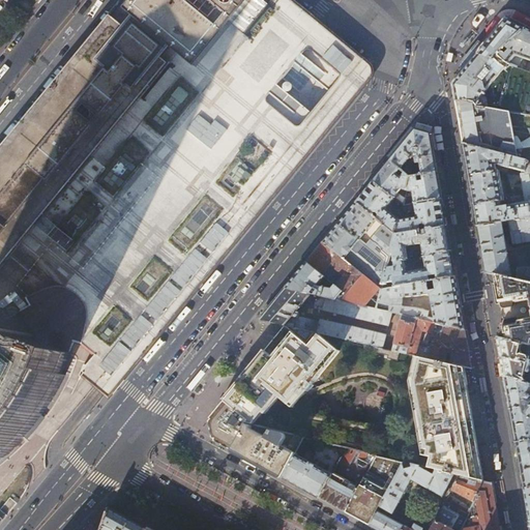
[(0,277),(26,299),(28,297),(46,290),(55,289),(63,289),(70,291),(78,295),(82,300),(85,306),(86,313),(87,321),(82,346),(85,349),(88,352),(94,356),(87,365),(85,364),(82,372),(108,392),(144,348),(306,151),(359,87),(362,82),(363,75),(363,69),(361,64),(360,61),(285,0),(128,0),(125,5),(114,19),(81,59),(7,148),(0,156),(0,277)]
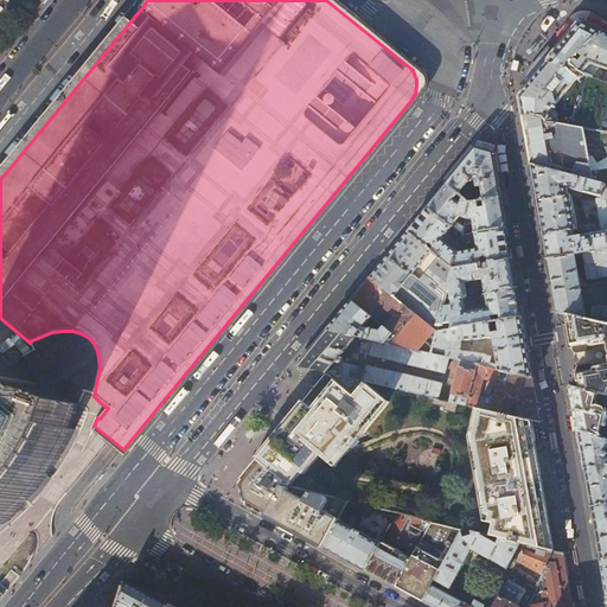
[(579,25),(563,43),(519,96),(523,116),(606,131),(606,33),(598,30),(585,23),(581,21),(579,24),(579,25)]
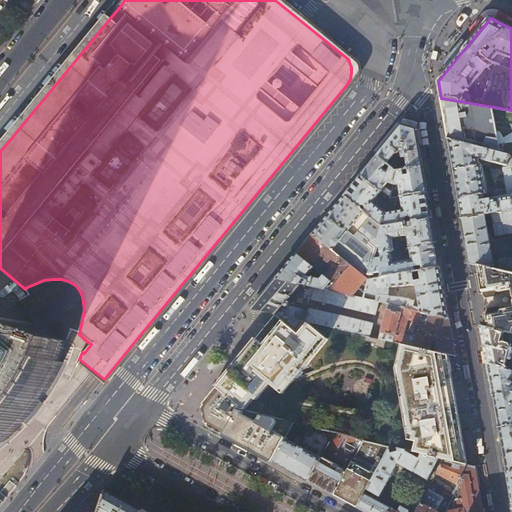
[(511,110),(441,98),(444,117),(448,138),(511,155),(511,110)]
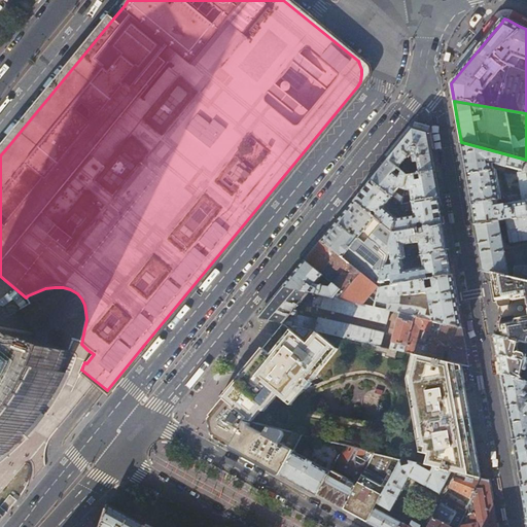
[(389,159),(388,160),(409,176),(434,171),(432,159),(428,133),(413,130),(389,159)]
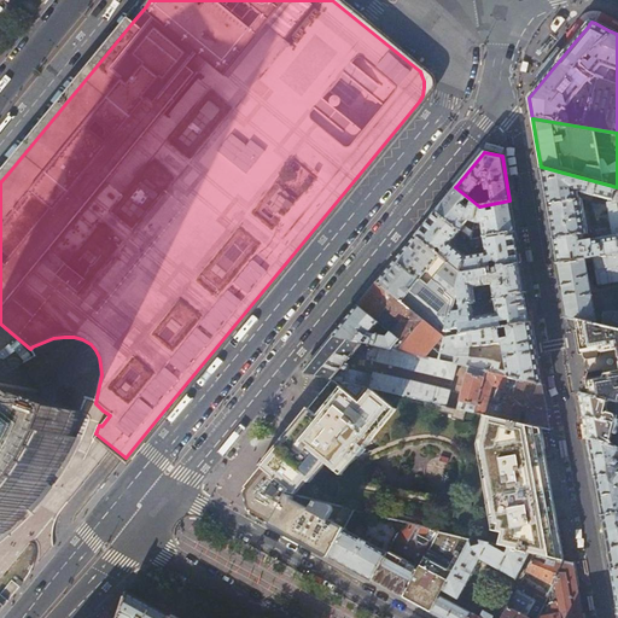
[(617,187),(541,167),(547,202),(551,219),(554,239),(584,235),(588,234),(582,199),(581,199),(579,193),(582,193),(608,199),(614,233),(617,232),(617,187)]
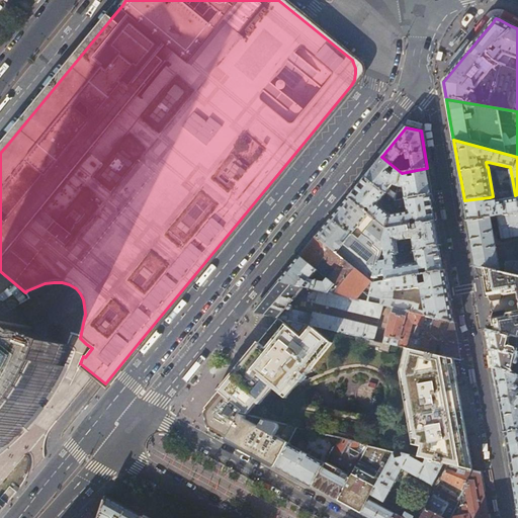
[(399,186),(402,173),(381,157),(365,177),(385,194),(395,201),(397,193),(391,192),(394,184),(396,185),(395,189),(398,190),(399,186)]
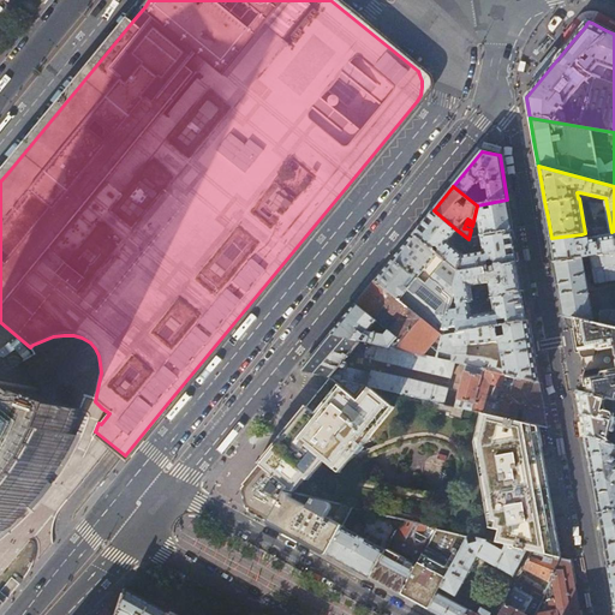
[(511,220),(507,199),(477,206),(473,221),(479,222),(478,230),(471,230),(469,239),(483,237),(513,231),(511,220)]
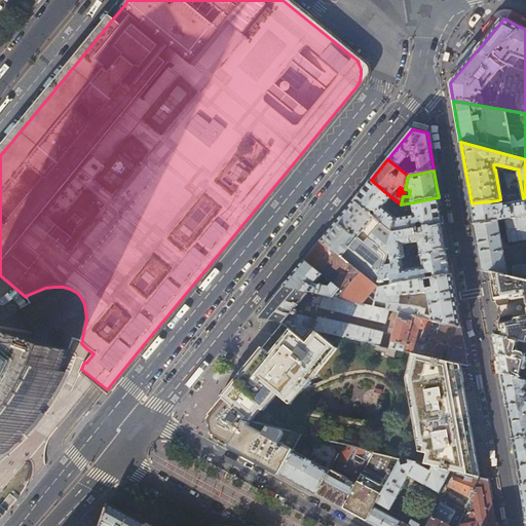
[(383,208),(391,197),(371,180),(353,200),(371,215),(372,213),(371,212),(372,211),(374,210),(376,212),(377,214),(374,218),(393,232),(397,218),(383,208)]
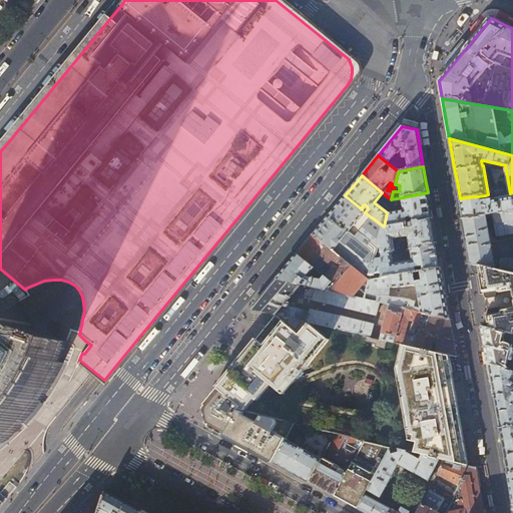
[(430,206),(428,192),(403,197),(404,202),(405,209),(387,212),(384,226),(408,222),(414,221),(433,218),(430,206)]
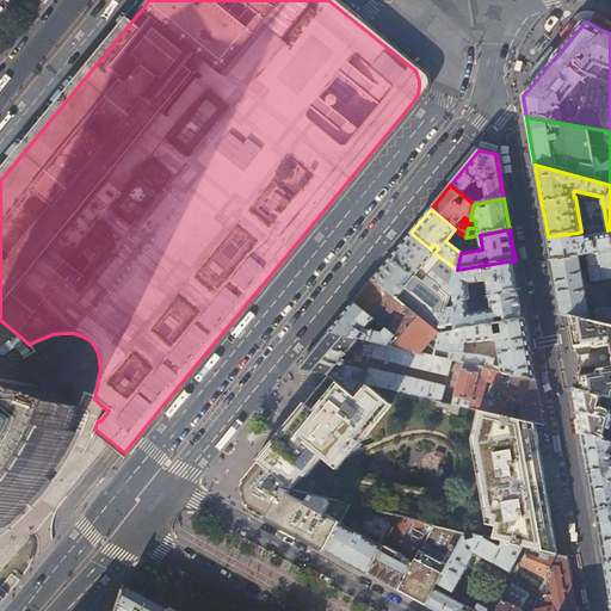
[(578,233),(548,236),(550,253),(551,261),(610,250),(610,229),(608,230),(608,234),(579,239),(578,233)]
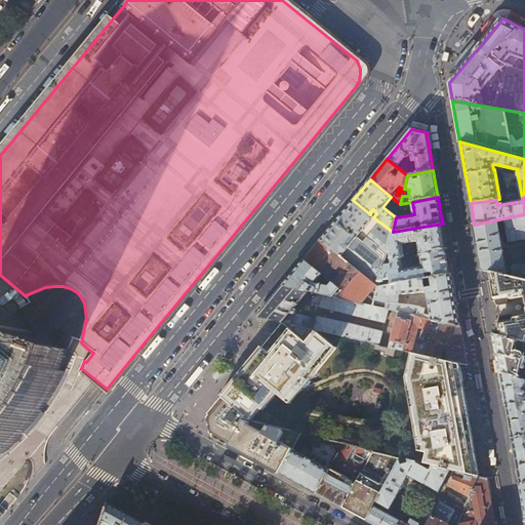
[(373,217),(370,214),(353,200),(320,240),(378,287),(379,282),(384,266),(388,250),(393,232),(373,217)]
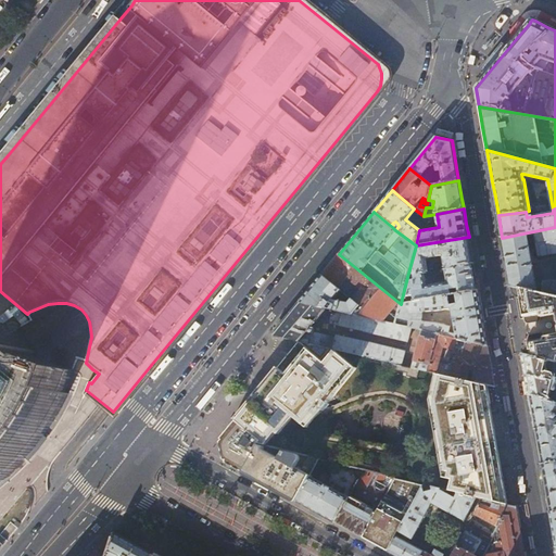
[(555,227),(502,238),(506,261),(510,287),(519,288),(555,297),(555,279),(554,279),(545,281),(544,282),(535,282),(528,237),(534,236),(538,256),(555,253),(555,227)]
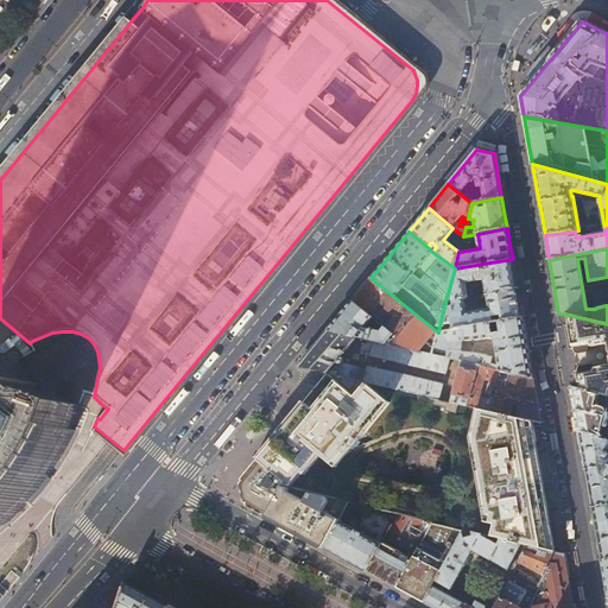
[(515,273),(513,259),(491,263),(492,270),(485,270),(483,264),(455,268),(449,290),(451,292),(453,299),(466,297),(469,297),(467,283),(485,279),(487,293),(518,289),(515,273)]
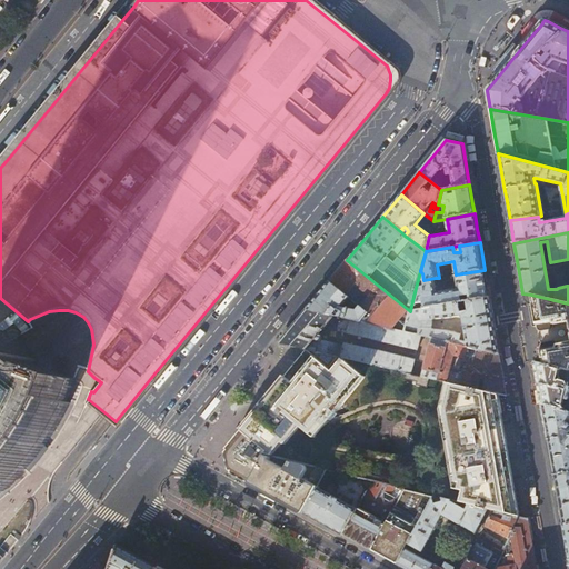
[(347,260),(329,282),(369,312),(362,321),(405,331),(410,311),(347,260)]
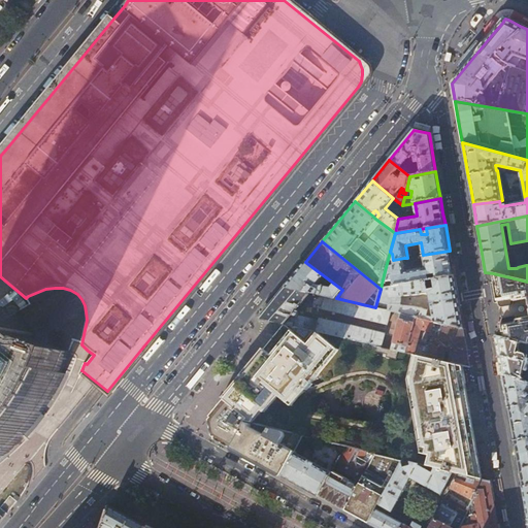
[(452,261),(450,251),(423,255),(425,268),(427,281),(428,279),(427,275),(428,273),(430,274),(434,273),(435,278),(454,275),(452,261)]
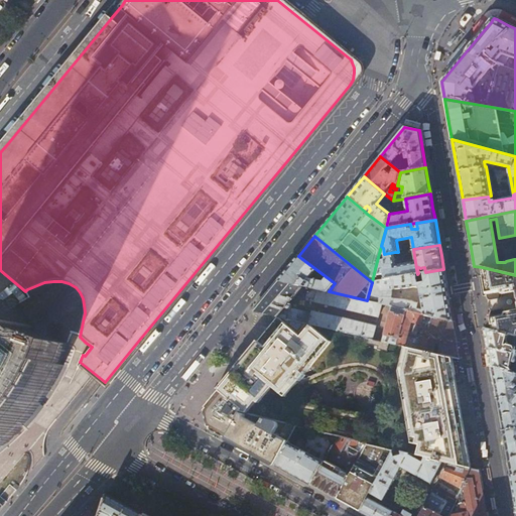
[(397,265),(395,252),(384,254),(385,260),(377,261),(373,277),(376,277),(376,276),(384,274),(385,279),(393,278),(416,274),(417,274),(415,262),(397,265)]
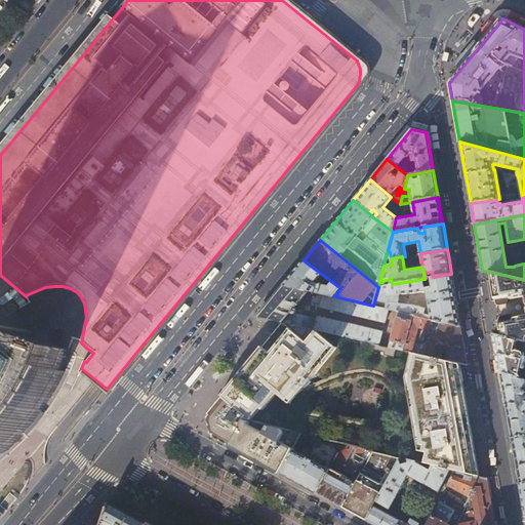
[(304,260),(283,285),(324,294),(334,296),(340,288),(304,260)]
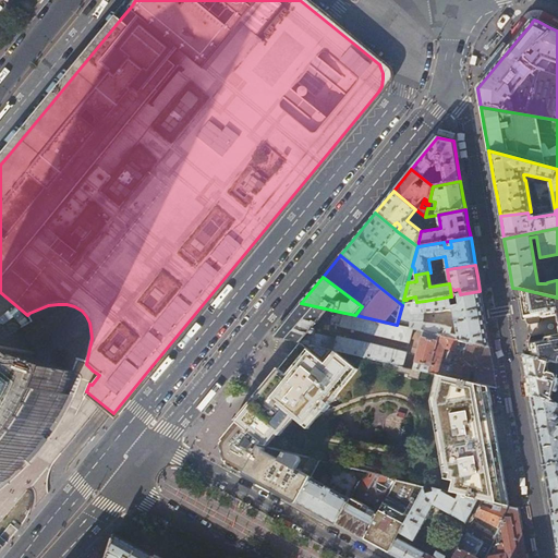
[(521,289),(512,288),(513,292),(513,294),(514,295),(516,296),(517,298),(518,298),(519,299),(521,299),(522,299),(521,289)]
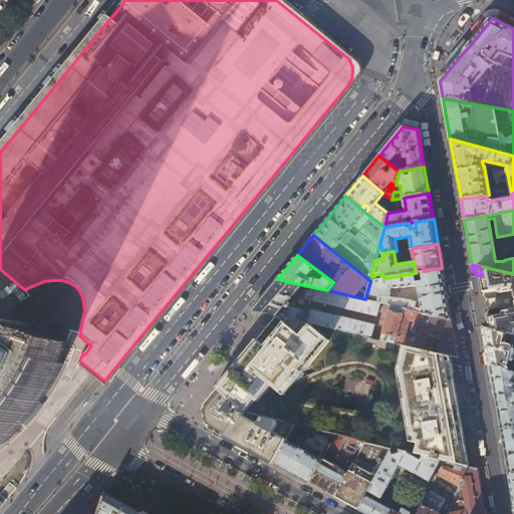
[(513,274),(480,266),(481,275),(486,300),(497,299),(498,298),(499,297),(500,296),(500,295),(513,292),(513,308),(503,311),(503,310),(502,309),(501,308),(499,308),(487,309),(489,319),(491,329),(513,333),(513,274)]
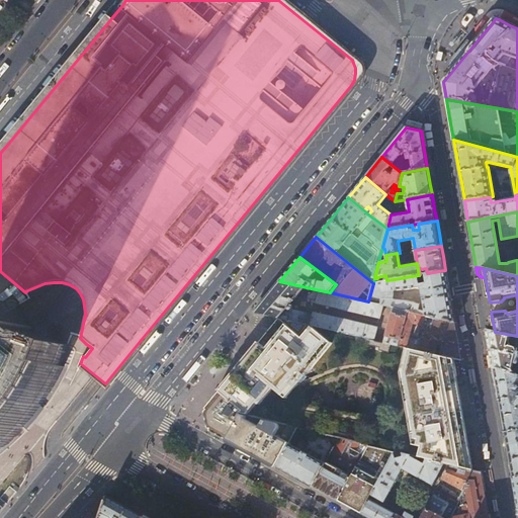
[(451,303),(445,270),(427,273),(425,274),(426,282),(420,284),(418,275),(395,279),(395,290),(410,290),(421,287),(426,312),(426,316),(454,322),(451,303)]
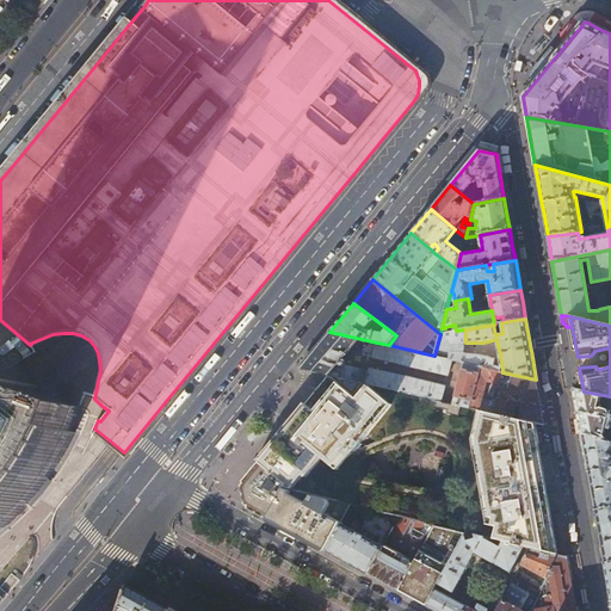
[(0,343),(16,353),(17,353),(19,355),(20,355),(22,357),(23,358),(30,355),(34,352),(30,345),(0,320),(0,343)]
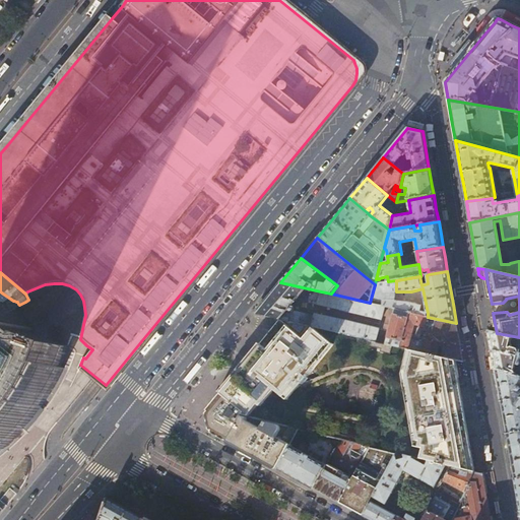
[(396,291),(396,280),(388,281),(375,284),(370,303),(379,305),(381,300),(383,300),(383,306),(386,307),(396,309),(396,302),(396,291)]
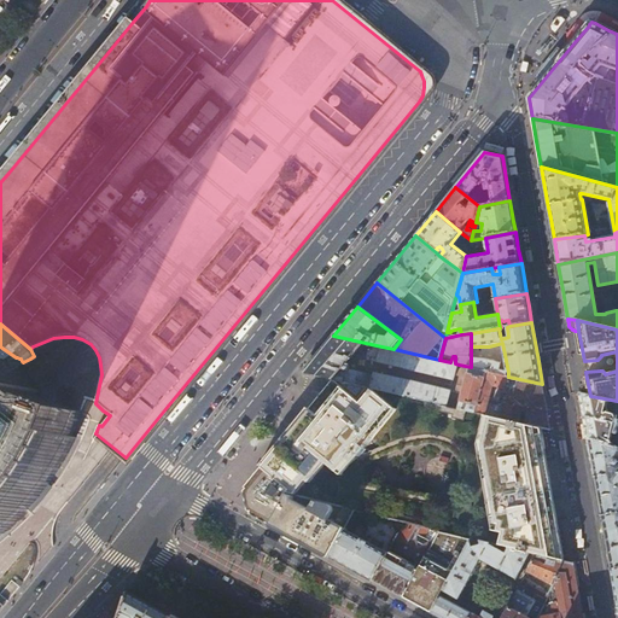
[(378,361),(382,347),(333,336),(303,372),(313,374),(322,377),(336,380),(371,388),(373,377),(349,371),(349,368),(344,367),(351,359),(367,359),(378,361)]
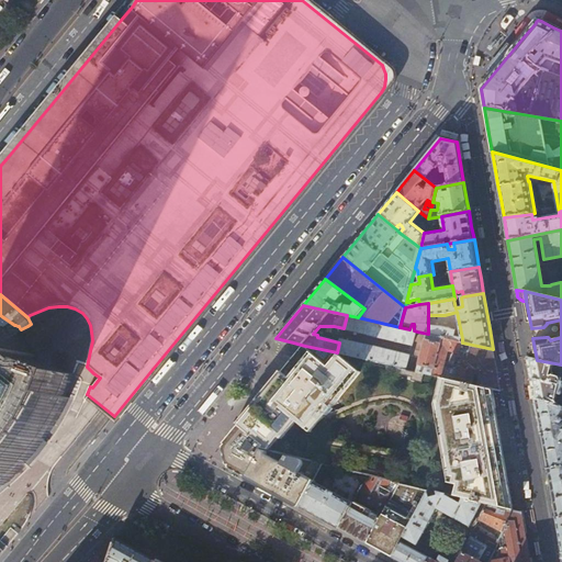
[(30,315),(27,317),(31,324),(27,326),(21,329),(37,356),(36,358),(44,364),(46,363),(75,375),(77,369),(79,364),(87,367),(92,340),(91,332),(90,325),(87,318),(82,313),(75,308),(67,306),(58,306),(48,307),(30,315)]
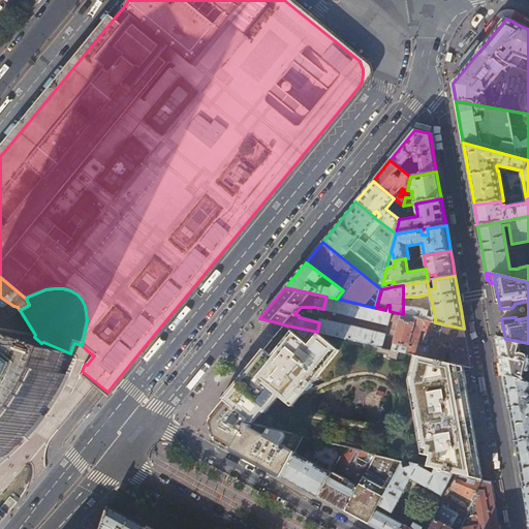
[(376,308),(337,299),(327,297),(323,309),(389,325),(393,312),(390,311),(385,310),(376,308)]
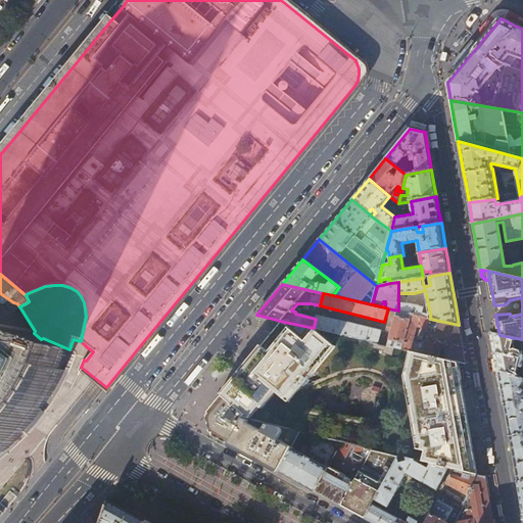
[(412,304),(398,303),(398,311),(412,314),(430,319),(430,315),(422,313),(423,307),(412,304)]
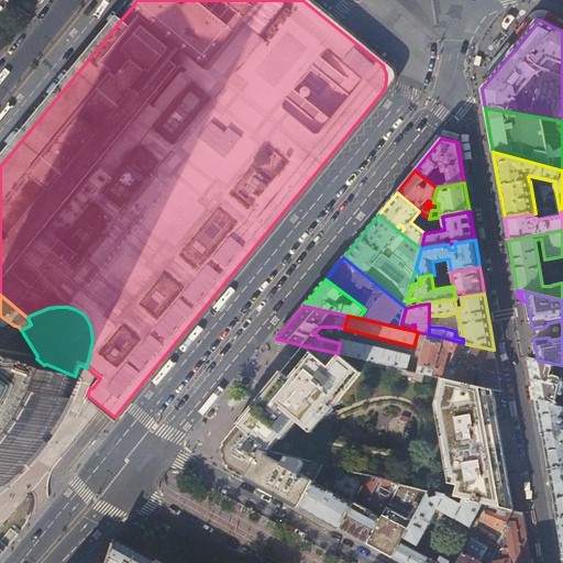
[(66,397),(75,376),(46,364),(44,365),(36,359),(37,356),(21,330),(1,343),(0,341),(0,487),(3,485),(15,475),(25,464),(32,457),(36,452),(46,439),(69,398),(66,397)]
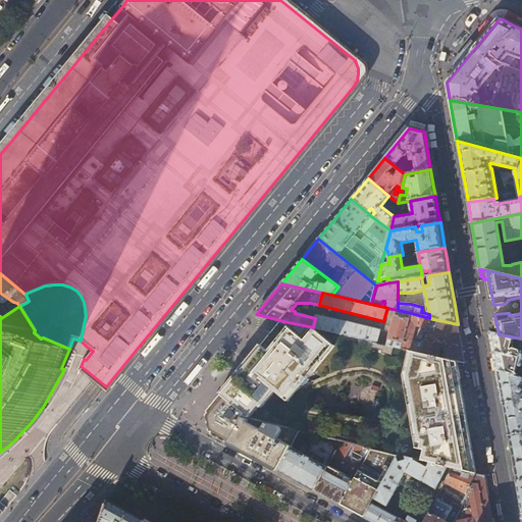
[(402,349),(411,313),(398,310),(387,345),(402,349)]
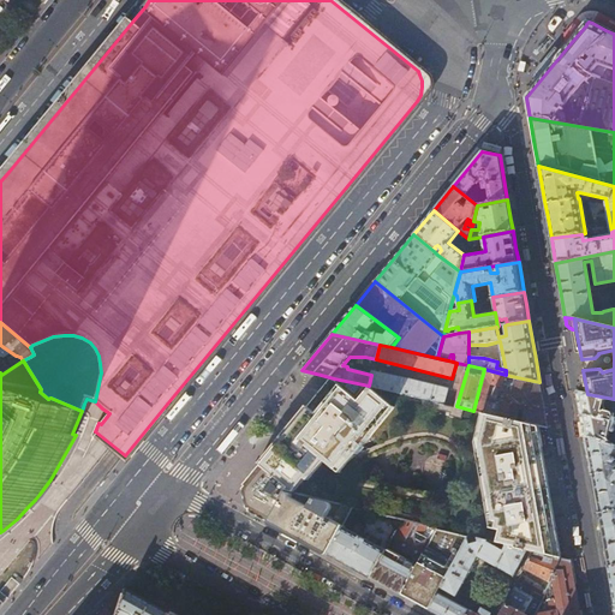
[(539,382),(506,375),(484,369),(473,411),(538,425),(548,428),(543,400),(539,382)]
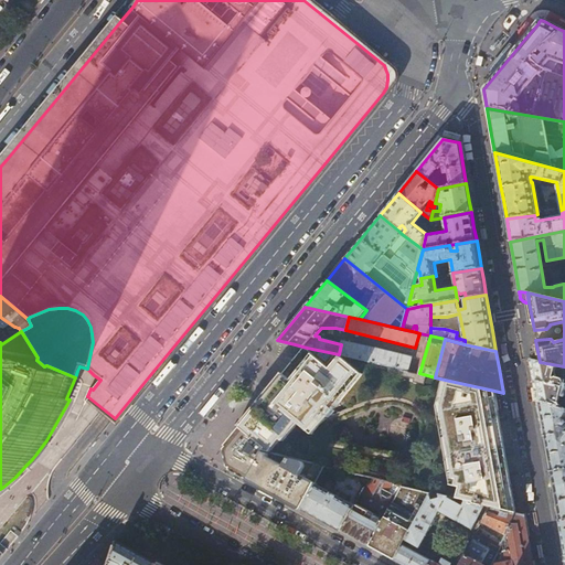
[(342,341),(341,344),(339,354),(368,361),(408,371),(412,356),(342,341)]
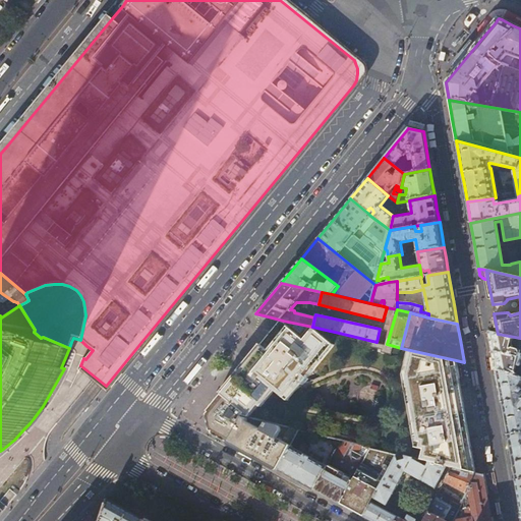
[(397,455),(404,456),(415,459),(428,462),(474,473),(475,474),(469,437),(464,410),(460,382),(456,360),(401,348),(387,344),(377,342),(339,333),(332,342),(315,329),(306,340),(283,322),(223,395),(246,414),(245,417),(299,430),(316,435),(341,441),(362,446),(369,448),(397,455)]
